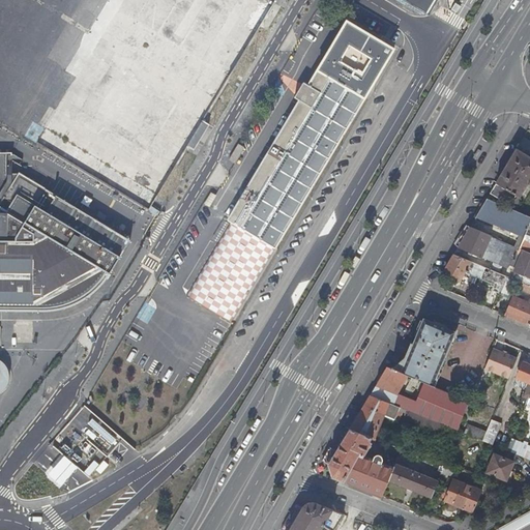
[(404,0),(427,13),(434,0),(404,0)]
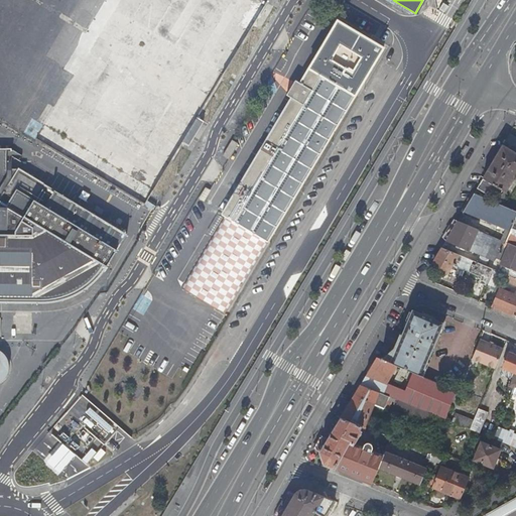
[(176,286),(223,312),(265,241),(287,205),(311,162),(371,63),(380,47),(334,20),(305,68),(297,83),(292,80),(283,95),(288,98),(176,286)]
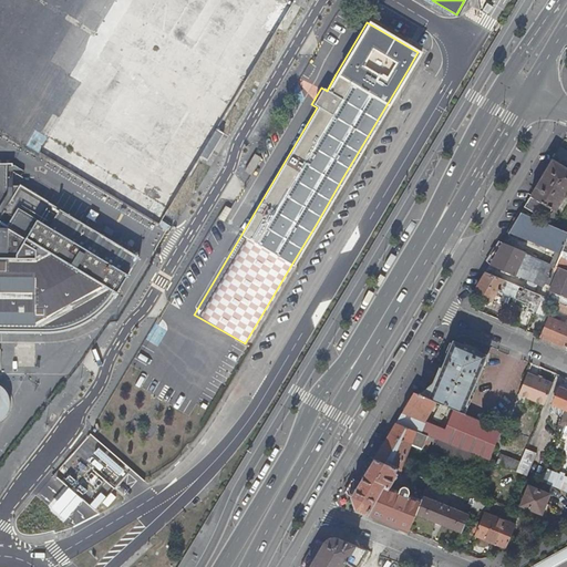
[(566,151),(559,147),(531,196),(552,209),(555,212),(566,191),(566,151)]
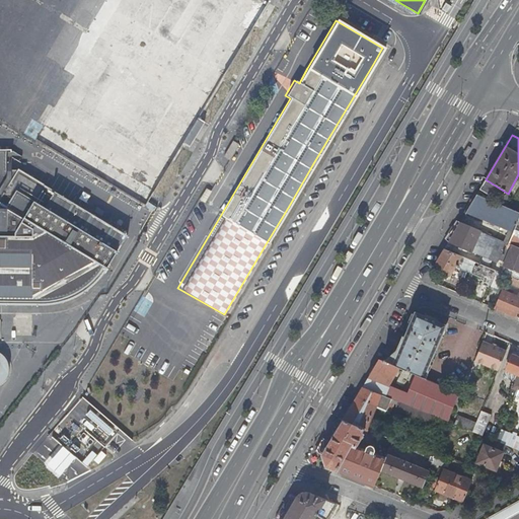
[(0,198),(18,169),(35,179),(41,167),(34,164),(32,167),(26,163),(18,163),(8,157),(8,149),(0,149),(0,198)]
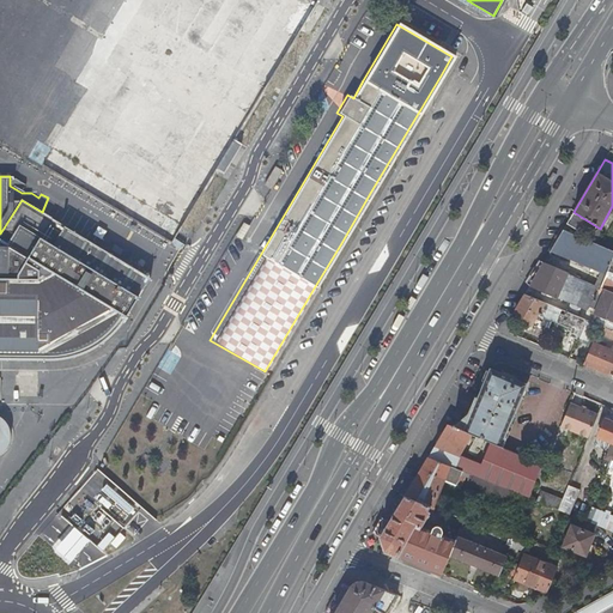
[(0,358),(40,359),(53,358),(62,357),(73,354),(84,351),(93,346),(101,341),(108,335),(116,327),(125,316),(149,275),(42,212),(22,200),(0,234),(0,358)]
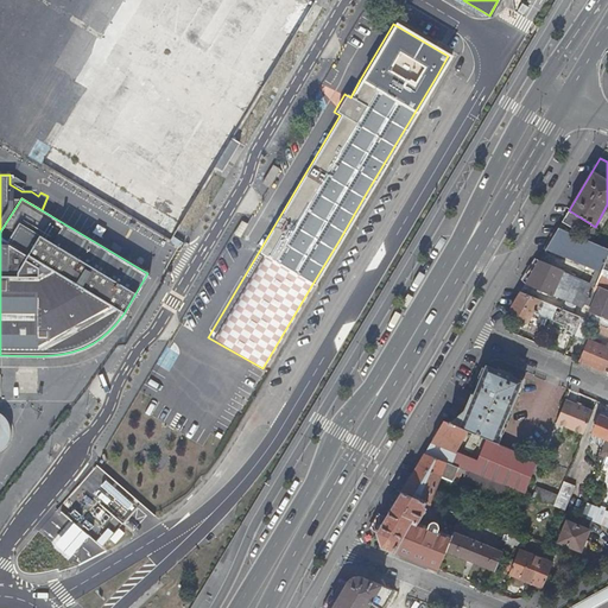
[(591,225),(569,210),(561,222),(584,235),(591,225)]
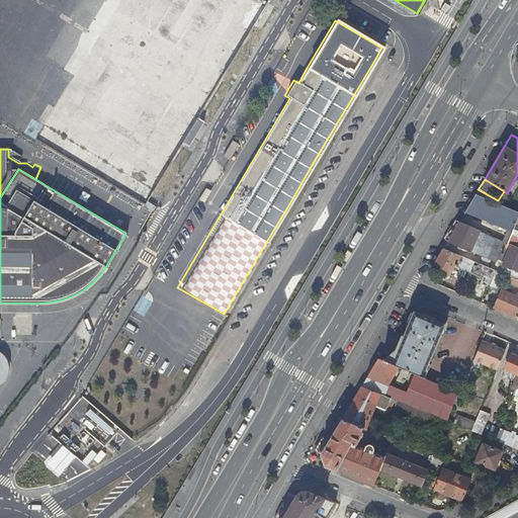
[(498,200),(497,202),(504,205),(510,194),(507,193),(504,191),(498,200)]
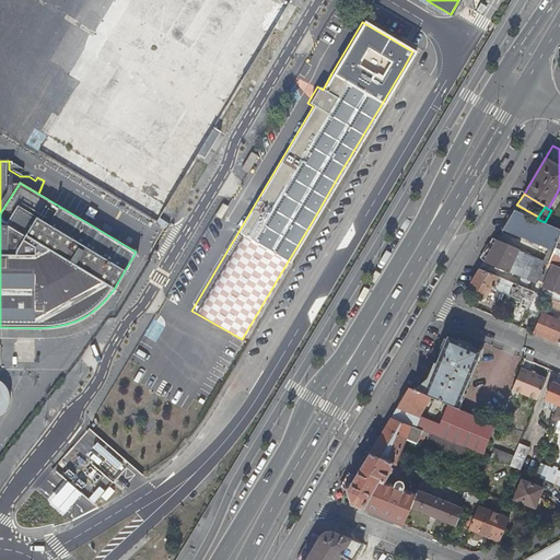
[(537,219),(514,209),(502,229),(551,249),(547,260),(551,263),(559,265),(559,229),(545,222),(537,219)]
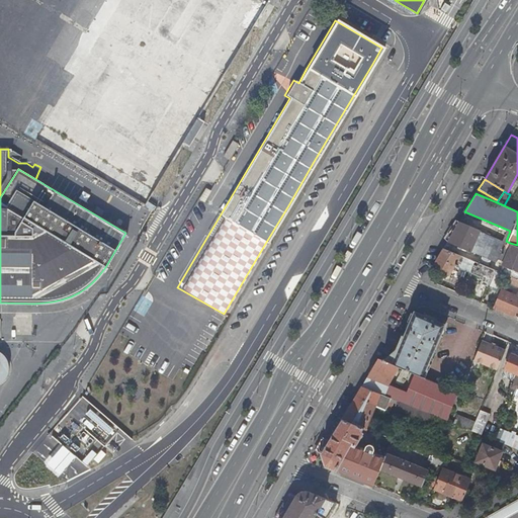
[(443,238),(447,240),(458,221),(454,219),(443,238)]
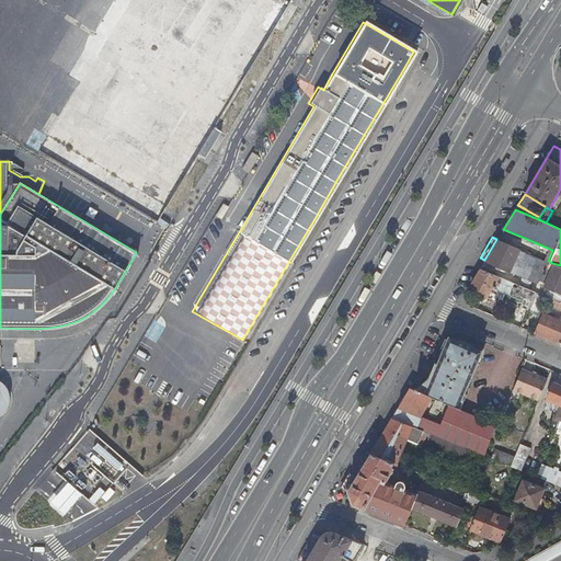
[(546,260),(496,239),(484,260),(510,271),(508,272),(517,275),(518,274),(536,281),(546,260)]
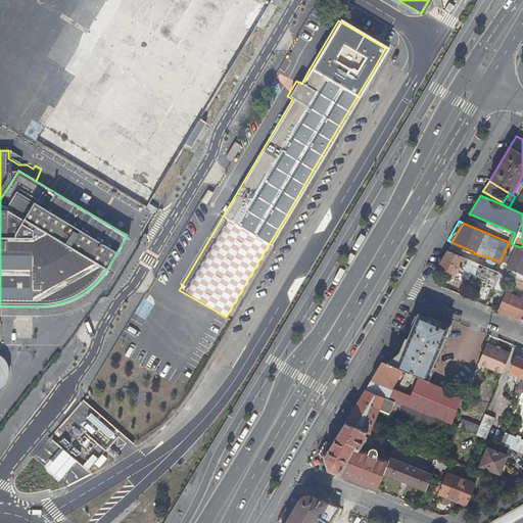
[(522,277),(522,247),(515,245),(504,273),(516,278),(522,281),(522,277)]
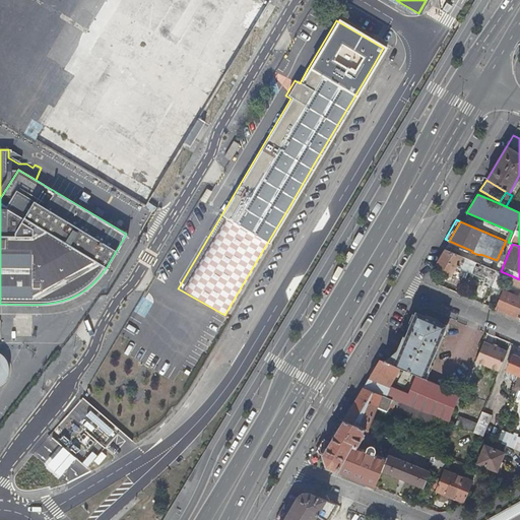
[(444,249),(433,268),(450,275),(454,267),(484,279),(481,285),(489,287),(497,270),(444,249)]
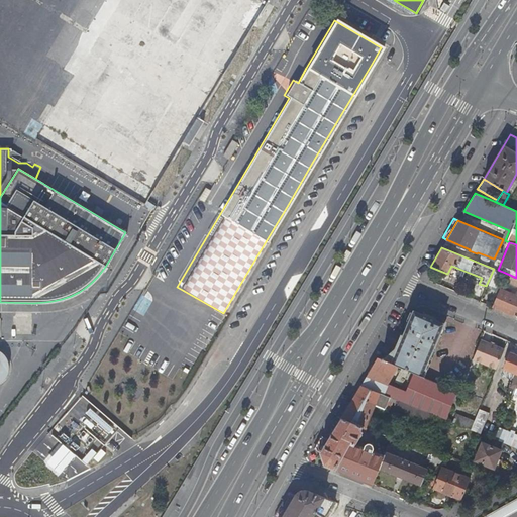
[(516,278),(510,275),(508,282),(516,285),(516,278)]
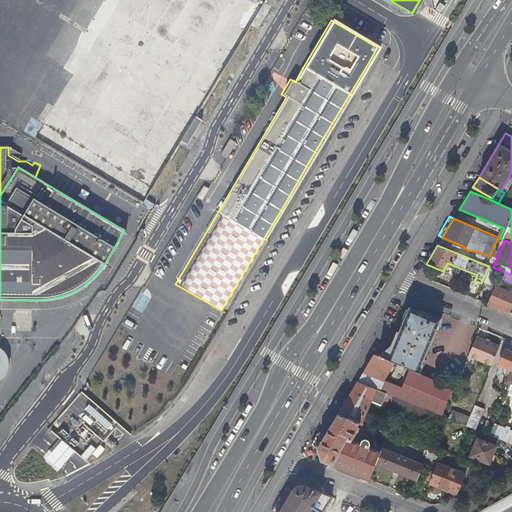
[(489,305),(510,313),(511,308),(511,293),(496,287),(489,305)]
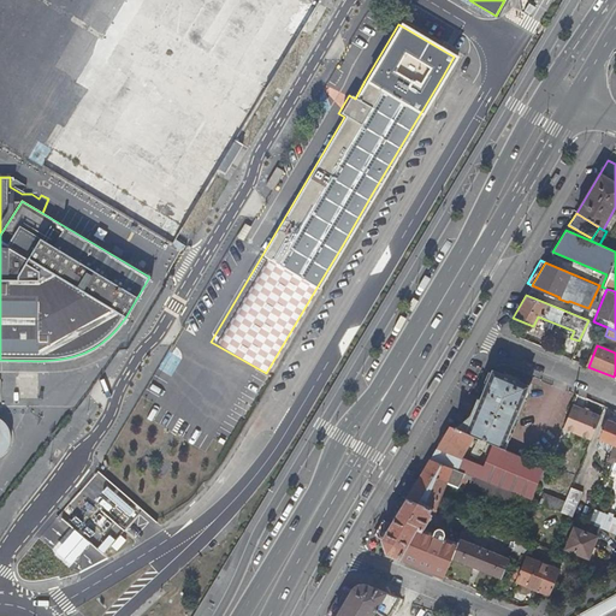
[(492,369),(480,400),(516,414),(528,384),(492,369)]
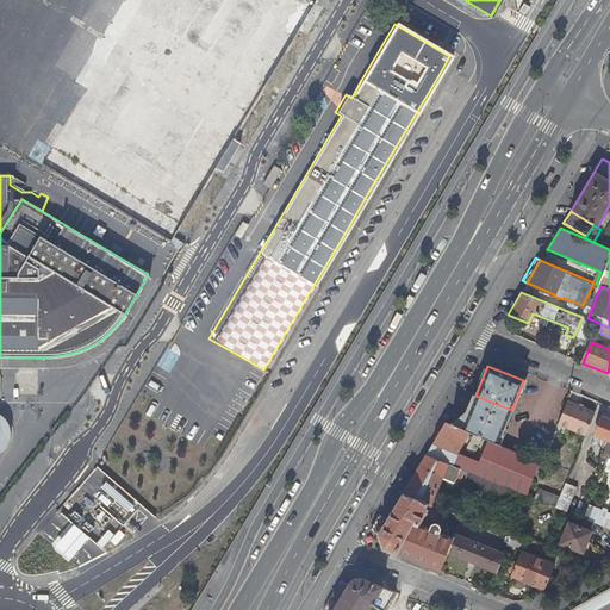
[(511,410),(475,396),(462,428),(468,430),(474,433),(483,436),(489,439),(498,443),(511,410)]
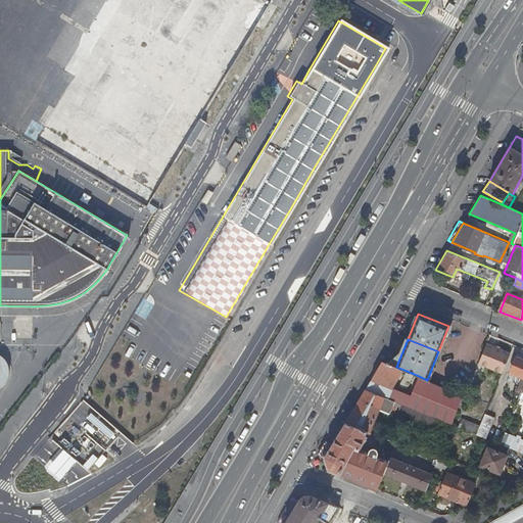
[(485,343),(476,364),(500,373),(509,352),(485,343)]
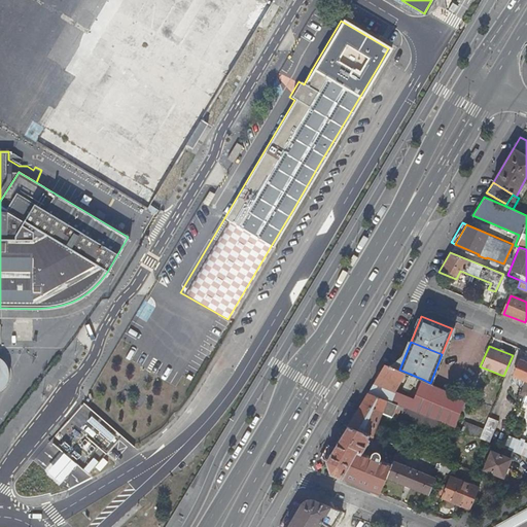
[(0,389),(12,363),(0,357),(0,389)]
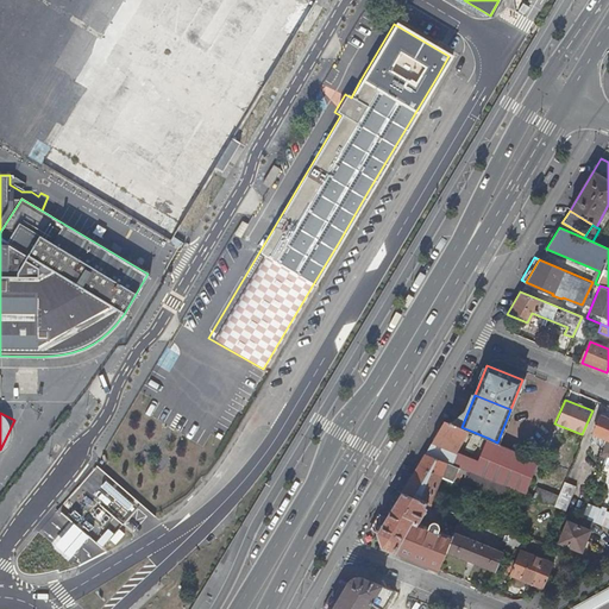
[(591,434),(608,441),(608,421),(603,419),(604,416),(600,414),(591,434)]
